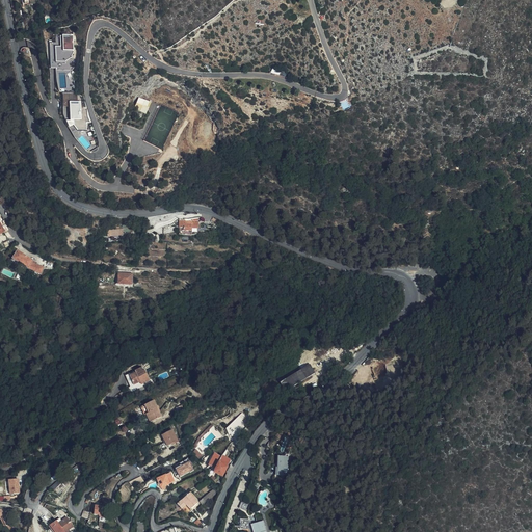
[(56,42),(49,43),(51,69),(55,69),(55,71),(74,70),(72,34),(55,35),(56,42)]
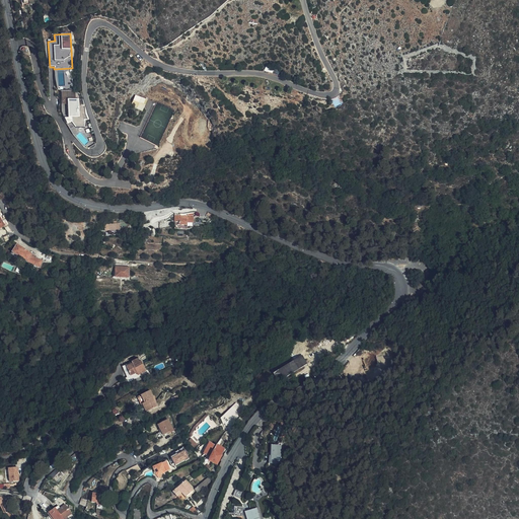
[(137,93),(132,105),(143,110),(148,98),(137,93)]
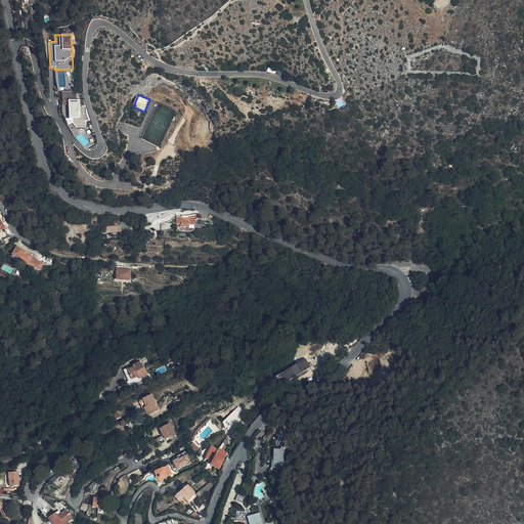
[(80,118),(80,100),(69,100),(69,119),(66,119),(69,125),(73,123),(73,118),(80,118)]
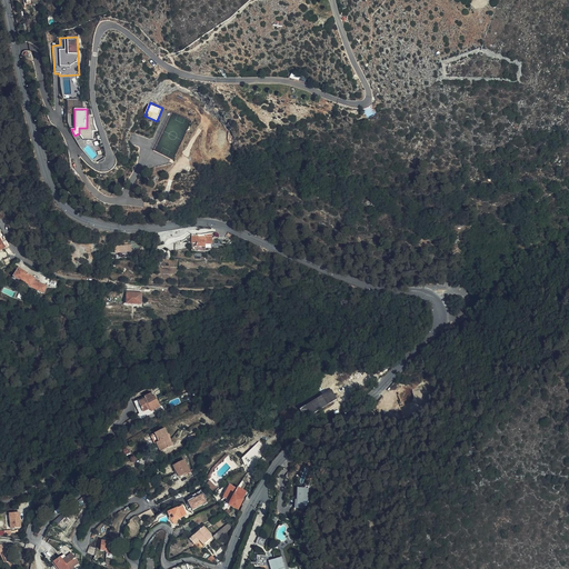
[(211,242),(211,236),(211,233),(200,233),(200,236),(192,235),(192,242),(211,242)]
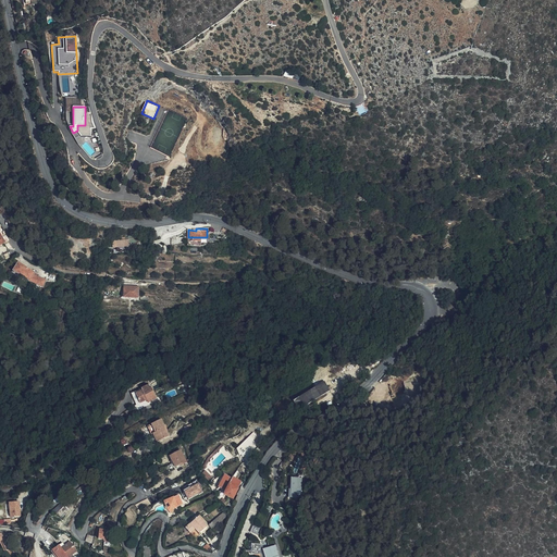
[(17,263),(13,270),(19,273),(17,275),(27,281),(38,286),(41,287),(45,281),(36,276),(37,274),(33,273),(17,263)]
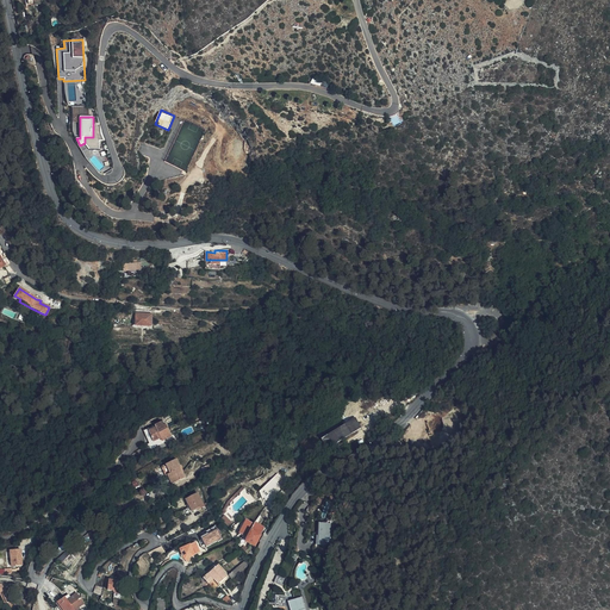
[(20,299),(14,296),(12,299),(22,306),(29,310),(30,307),(19,302),(20,299)]
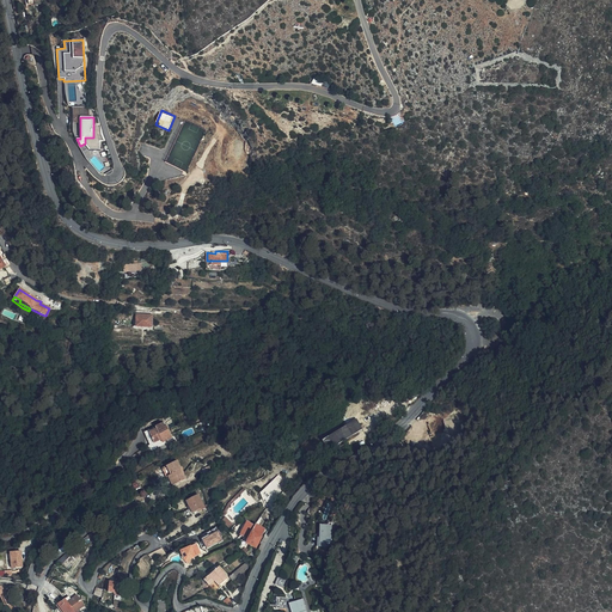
[(135,326),(136,326),(152,328),(153,316),(136,314),(135,326)]
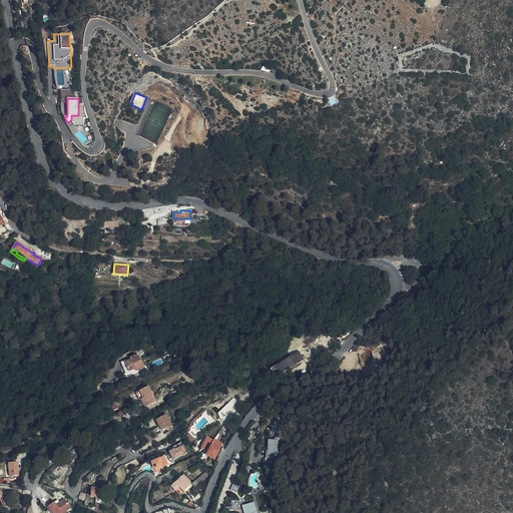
[(300,352),(271,369),(276,377),(305,360),(300,352)]
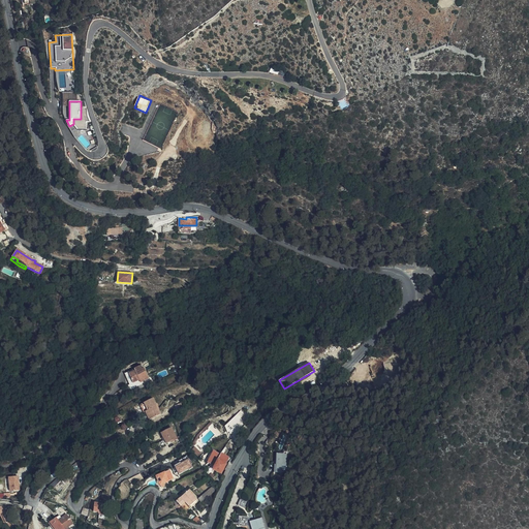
[(142,366),(134,369),(135,371),(129,374),(133,383),(139,380),(143,378),(144,381),(149,379),(142,366)]
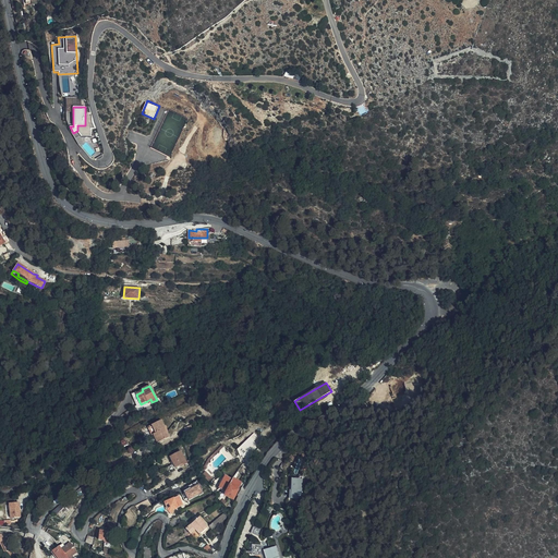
[(136,395),(135,392),(131,395),(136,405),(141,404),(136,395)]
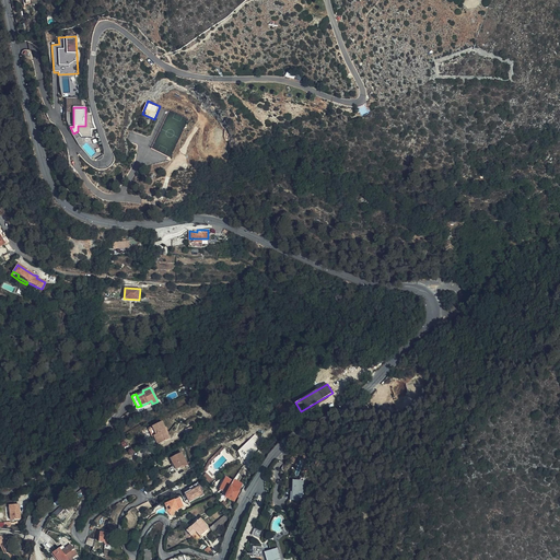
[(162,426),(152,432),(156,440),(161,447),(171,442),(162,426)]
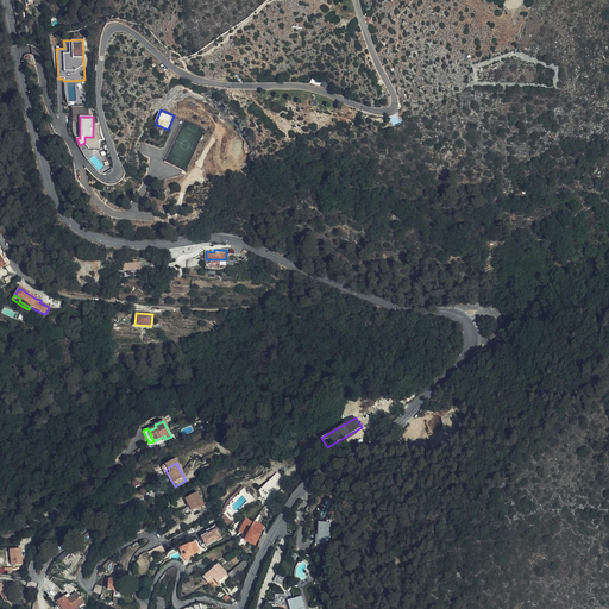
[(280,482),(283,481),(280,475),(257,488),(264,500),(284,489),(280,482)]
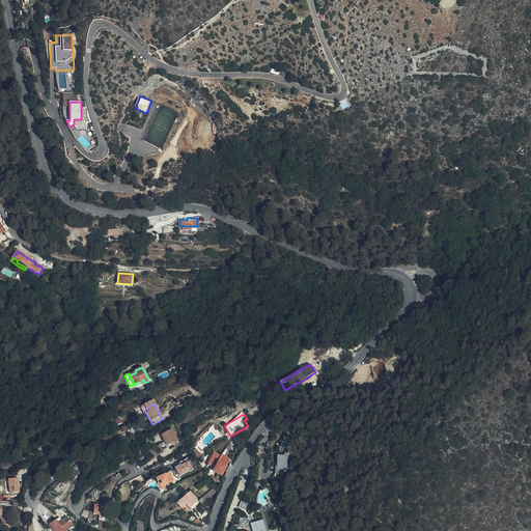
[(162,436),(165,442),(167,446),(172,443),(173,445),(178,442),(171,430),(162,436)]
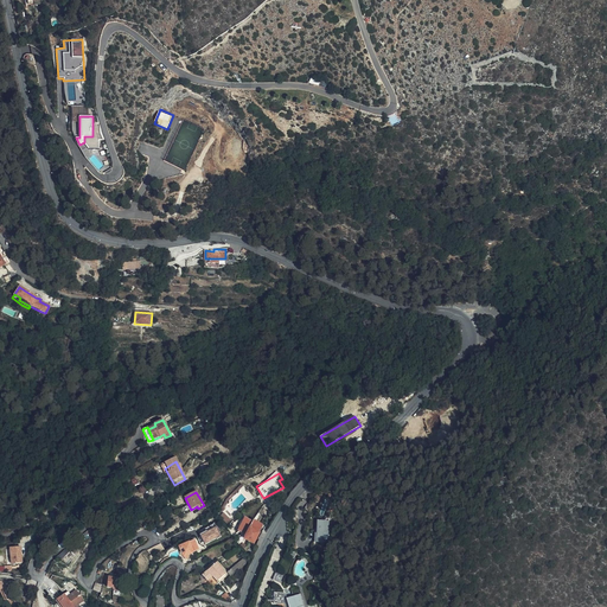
[(223,512),(219,517),(228,525),(231,521),(223,512)]
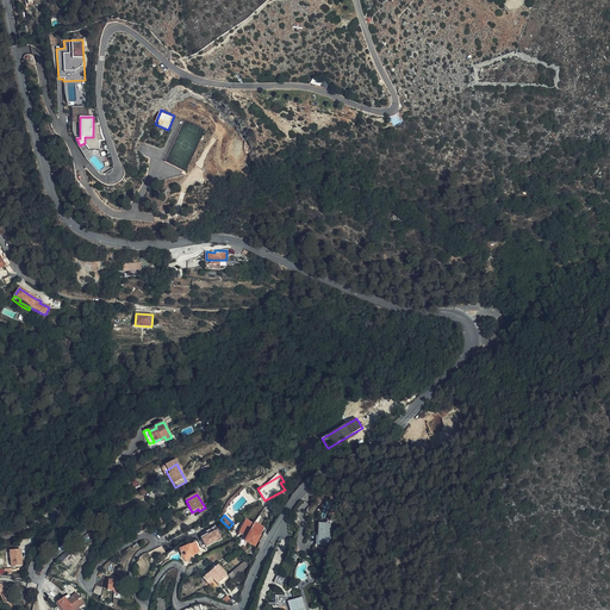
[(254,547),(263,529),(255,524),(255,526),(247,521),(240,535),(247,539),(246,542),(254,547)]
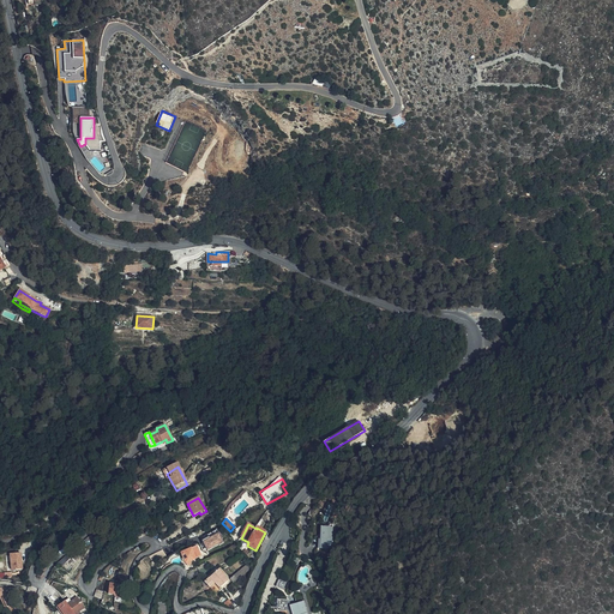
[(331,543),(332,525),(329,525),(329,528),(324,528),(323,535),(320,535),(320,542),(331,543)]
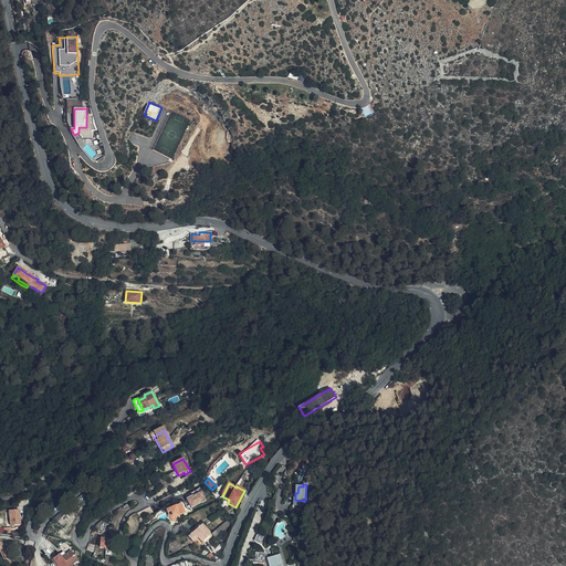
[(191,507),(207,500),(202,490),(186,496),(191,507)]
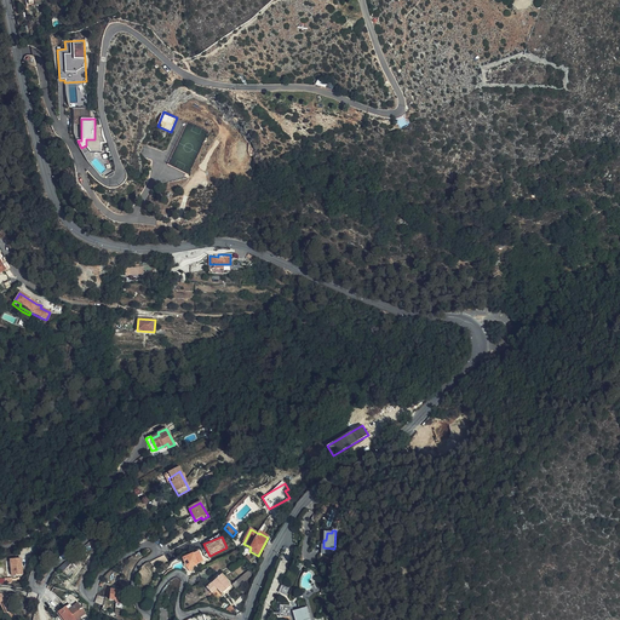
[(204,562),(199,552),(184,560),(188,569),(204,562)]
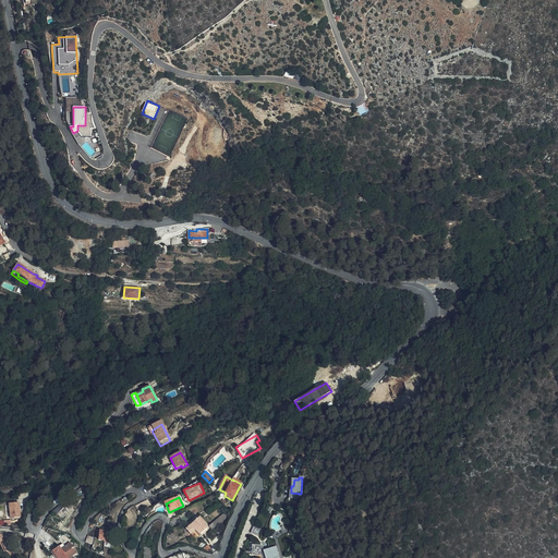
[(138,514),(149,507),(146,501),(135,509),(138,514)]
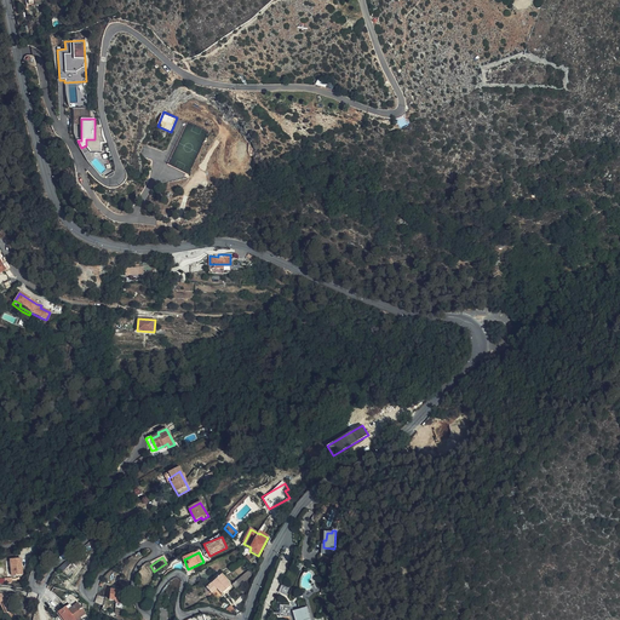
[(11,575),(24,575),(23,558),(10,558),(11,575)]
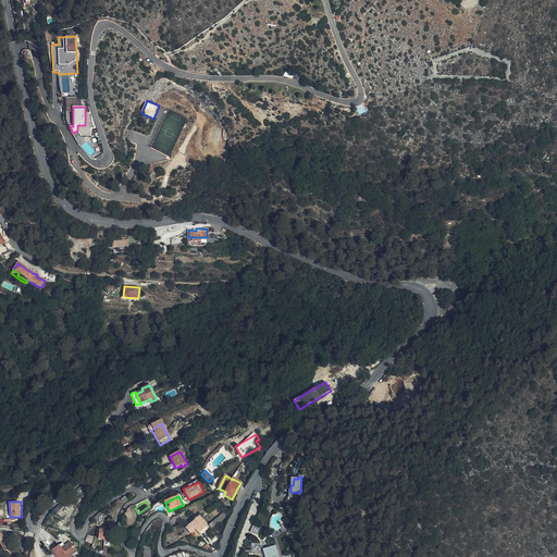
[(64,507),(54,517),(60,522),(70,512),(64,507)]
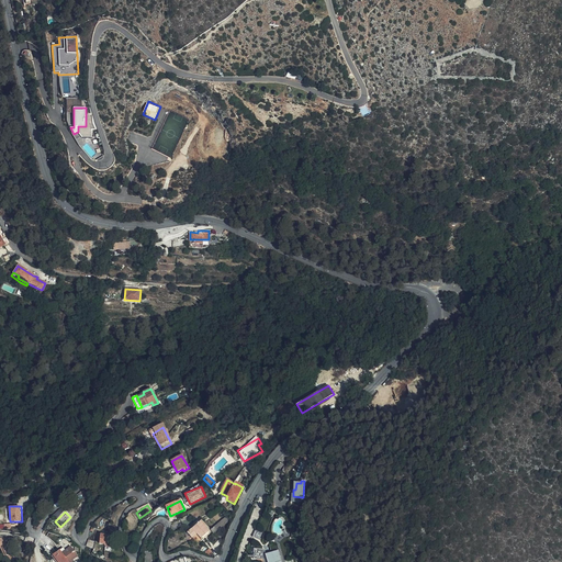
[(181,520),(186,528),(193,524),(189,516),(181,520)]
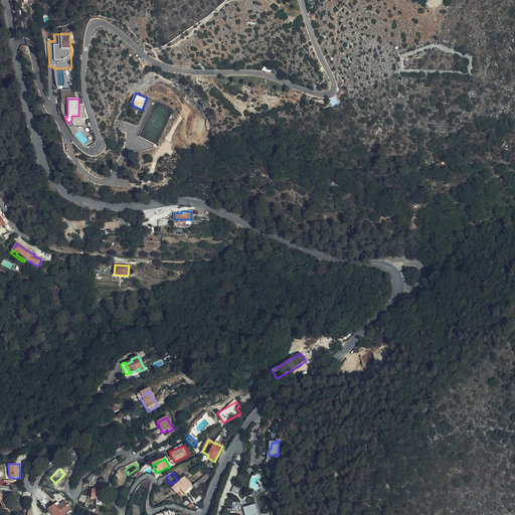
[(172,489),(176,494),(181,489),(185,493),(192,487),(187,482),(188,481),(184,477),(172,489)]
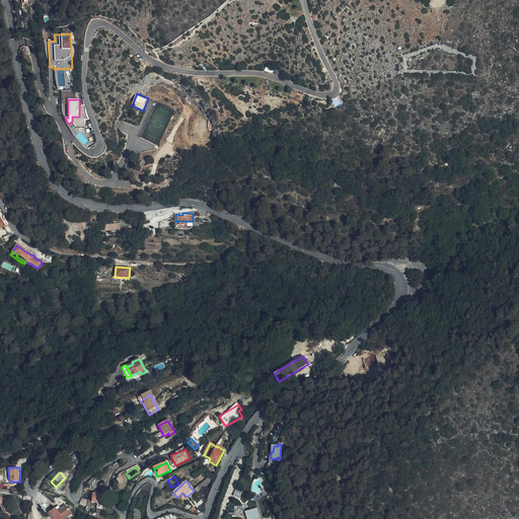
[(103,506),(105,496),(93,494),(92,503),(97,504),(97,505),(103,506)]
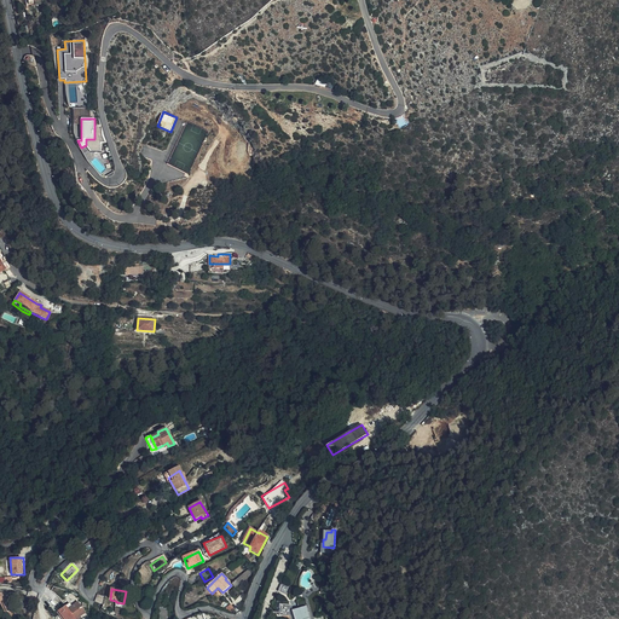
[(16,618),(9,600),(9,595),(0,594),(0,605),(4,614),(6,613),(9,618),(16,618)]
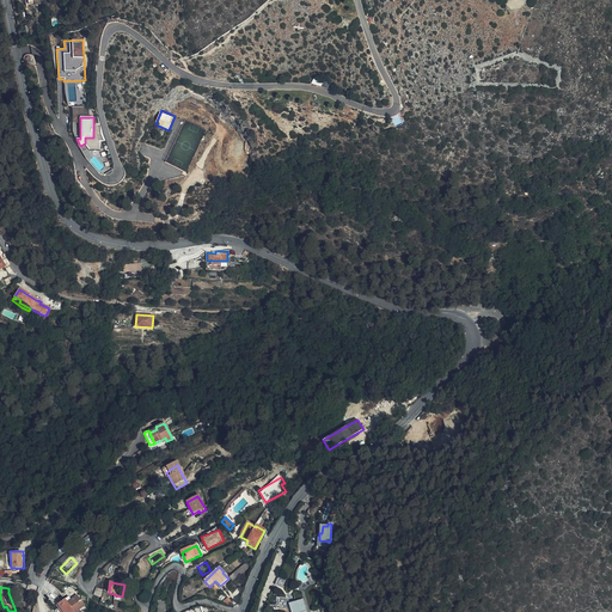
[(75,611),(77,611),(85,606),(78,597),(68,603),(75,611)]
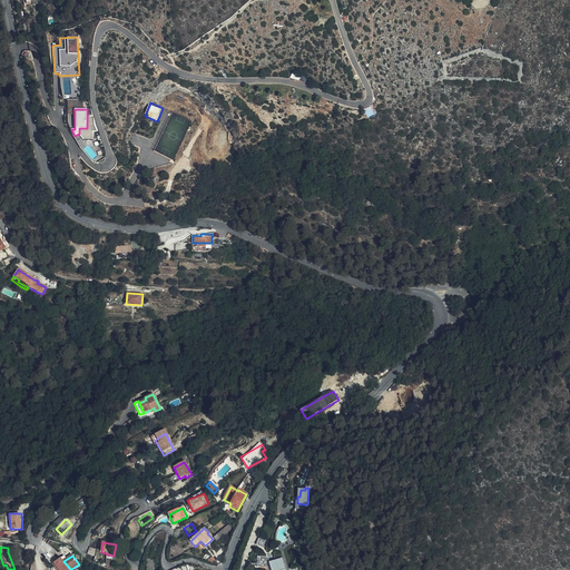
[(284,569),(283,564),(282,564),(281,559),(269,562),(268,558),(258,558),(258,567),(264,567),(264,569),(284,569)]
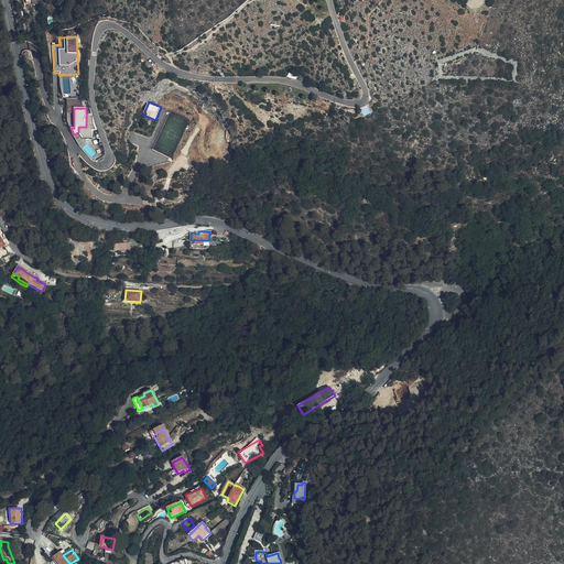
[(69,563),(63,555),(61,553),(54,559),(57,563),(69,563)]
